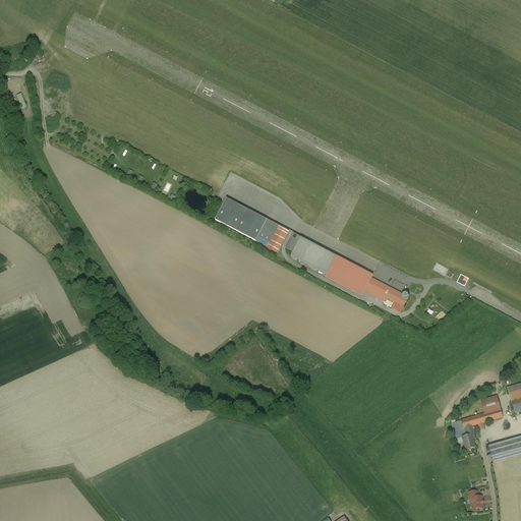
[(22,94),(17,96),(22,110),(27,108),(22,94)]
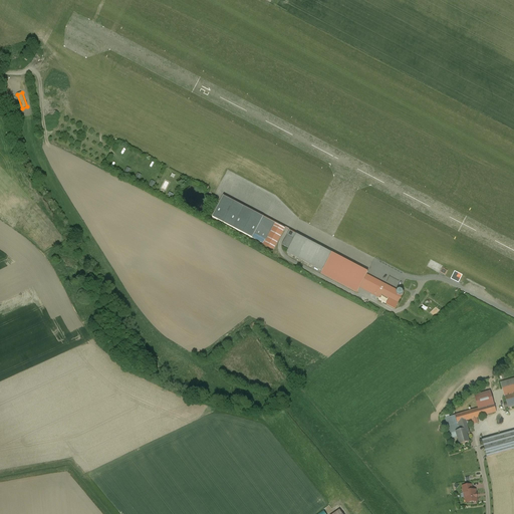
[(254,235),(263,217),(223,197),(212,218),(252,239),(254,235)]
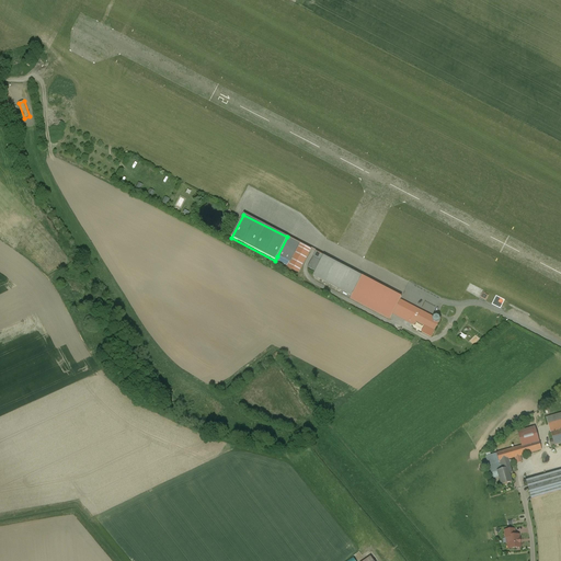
[(289,263),(300,270),(311,250),(299,244),(289,263)]
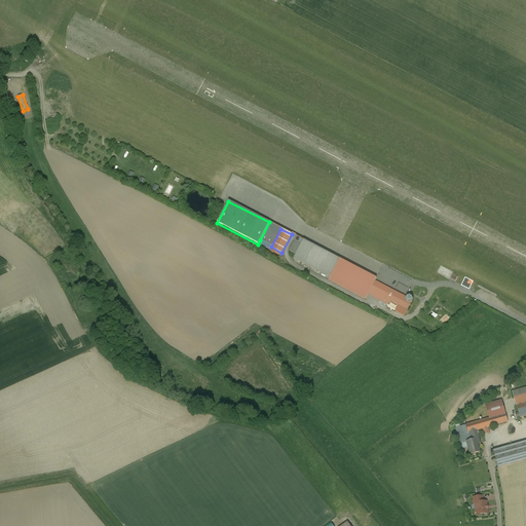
[(260,240),(258,245),(269,250),(271,246),(260,240)]
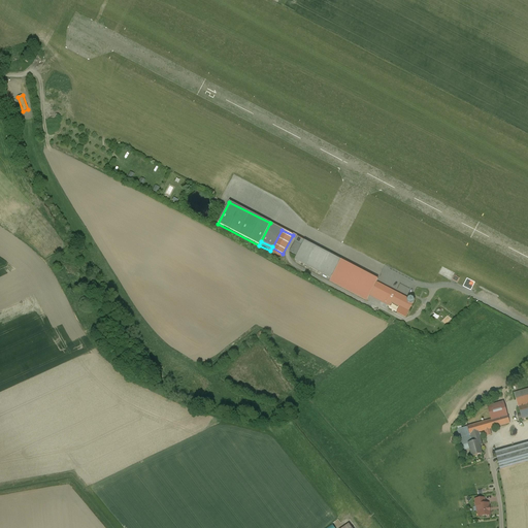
[(340,261),(340,260),(304,241),(294,260),(295,260),(331,278),(333,274),(340,261)]
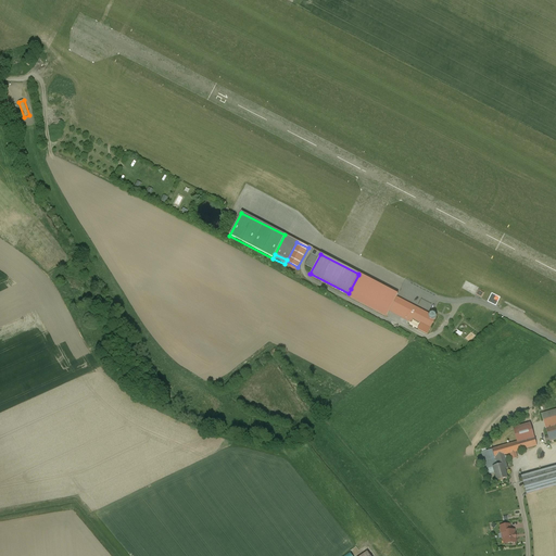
[(391,307),(396,298),(397,294),(392,292),(364,277),(358,274),(358,275),(351,289),(389,310),(390,310),(391,307)]
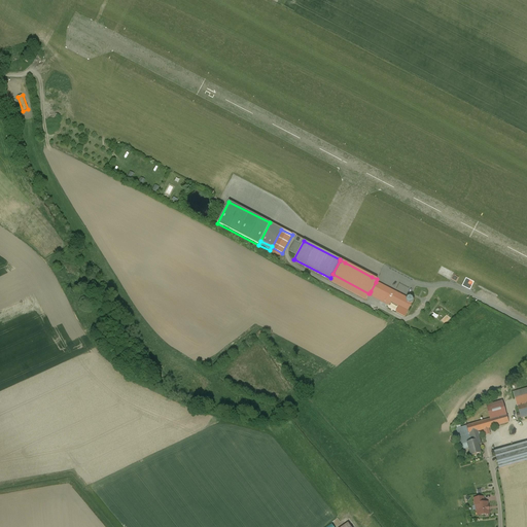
[(390,303),(371,291),(370,293),(369,293),(332,274),(330,278),(328,281),(365,300),(365,301),(369,295),(389,306),(390,303)]
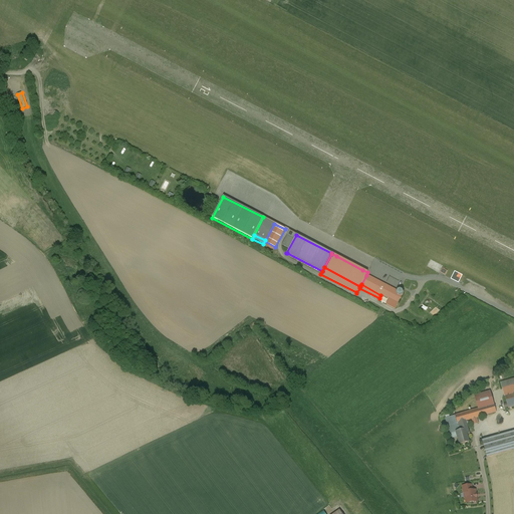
[(366,275),(361,284),(380,295),(381,295),(390,299),(398,303),(402,295),(404,293),(403,290),(400,289),(398,290),(397,291),(395,289),(394,290),(386,286),(387,285),(386,285),(366,275)]
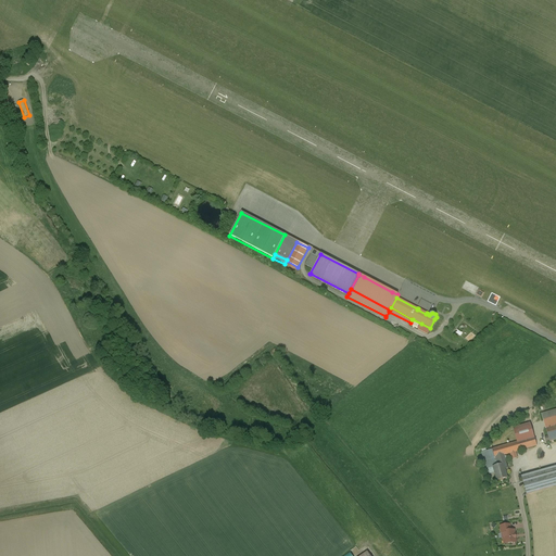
[(555,409),(541,414),(545,429),(555,425),(555,409)]
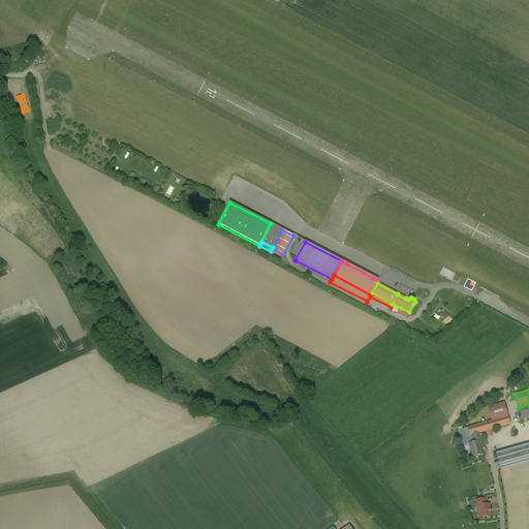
[(493,421),(507,416),(504,404),(489,408),(493,421)]
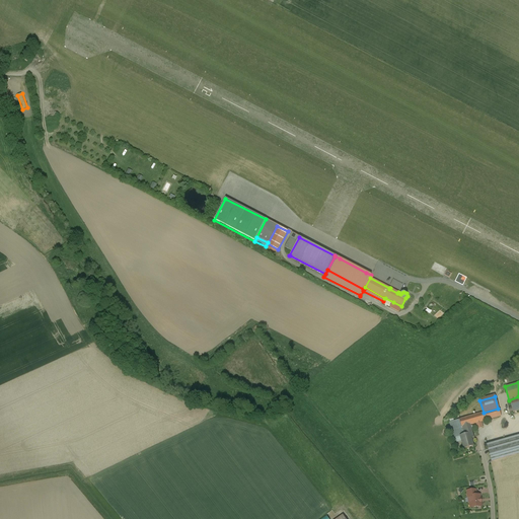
[(518,396),(509,400),(513,413),(518,411),(518,396)]
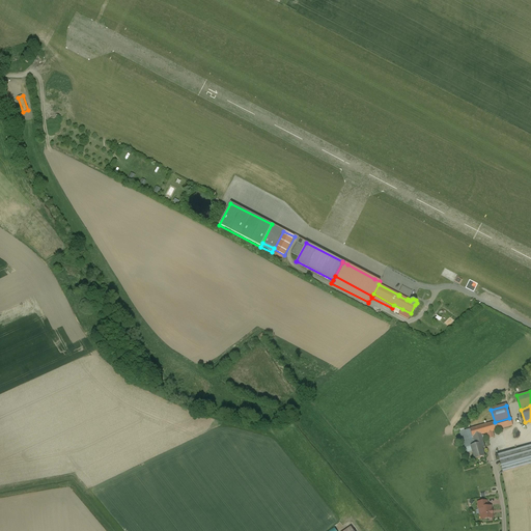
[(472,438),(473,437),(480,435),(512,425),(509,418),(495,422),(470,429),(472,438)]
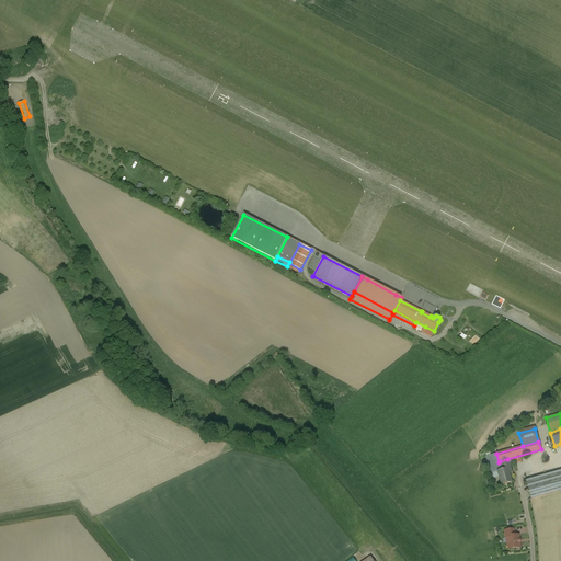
[(502,470),(500,461),(499,462),(496,454),(487,457),(491,473),(497,471),(502,470)]
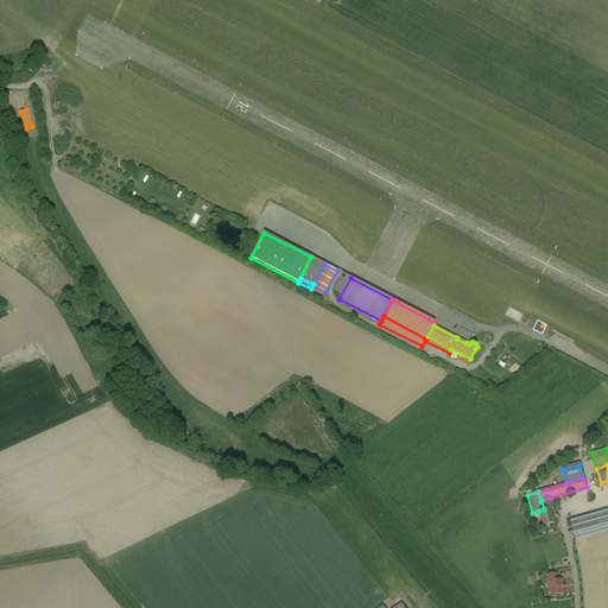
[(550,498),(542,500),(544,510),(539,511),(544,526),(555,523),(551,513),(555,513),(550,498)]
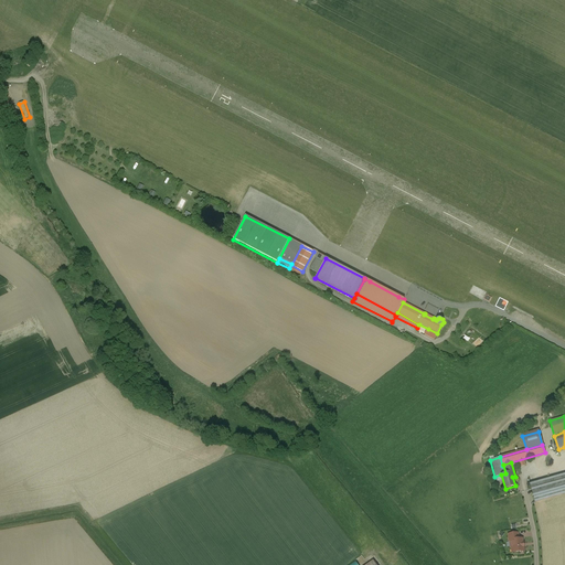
[(564,475),(530,484),(535,503),(564,493),(564,475)]
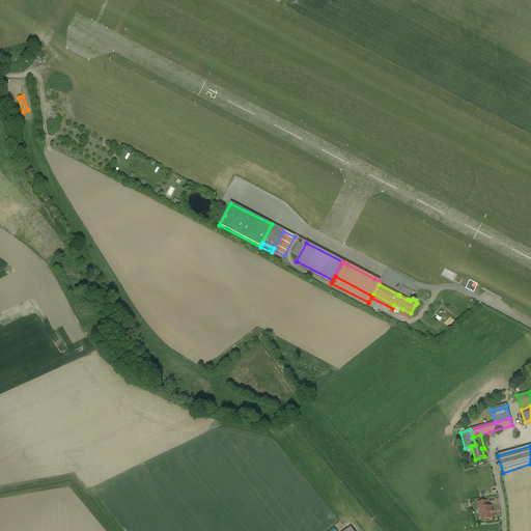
[(487,507),(481,508),(481,509),(481,514),(482,520),(493,519),(492,514),(493,514),(492,511),(491,507),(487,507)]
